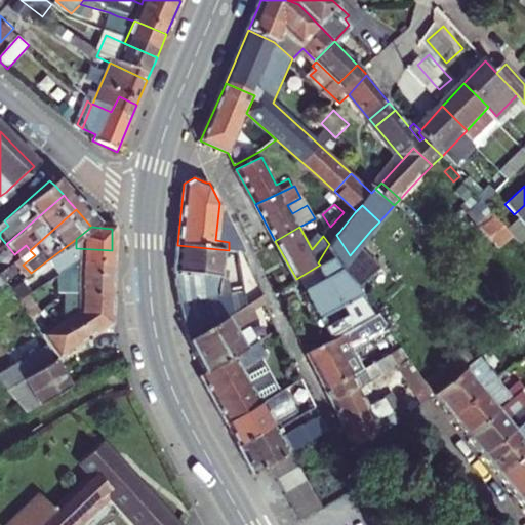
[(341,264),(350,255),(336,235),(329,244),(341,264)]
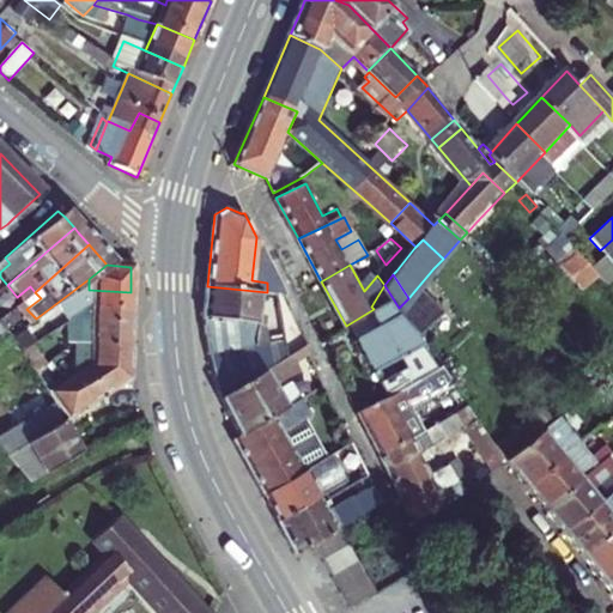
[(267,292),(207,286),(205,319),(208,352),(274,344),(281,340),(277,292),(267,292)]
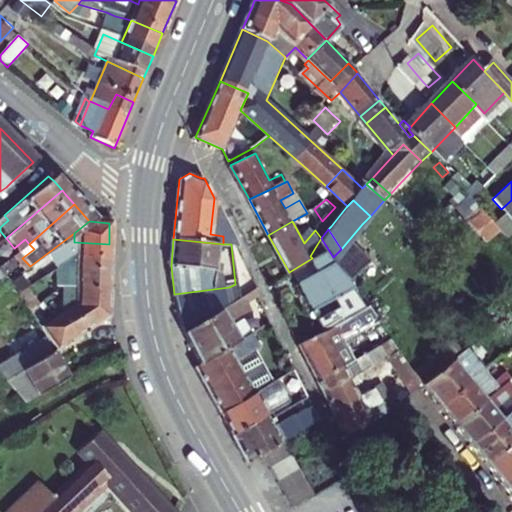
[(74,255),(73,275),(107,276),(109,244),(74,242),(74,255)]
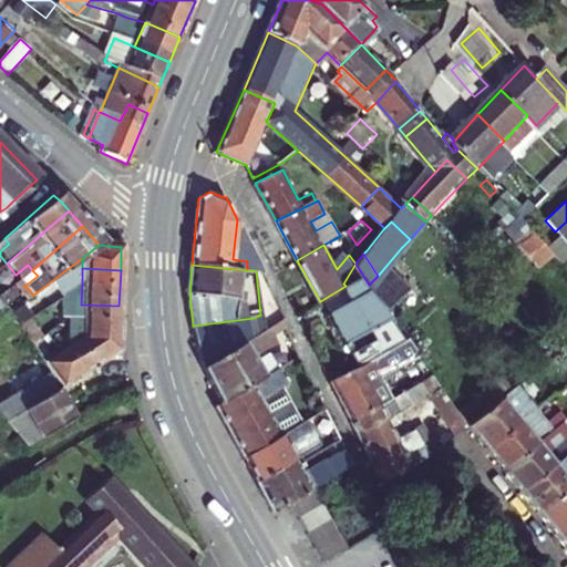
[(388,320),(368,292),(360,297),(357,291),(349,296),(352,301),(329,312),(346,343),(370,330),(374,338),(350,352),(359,367),(405,341),(391,318),(388,320)]
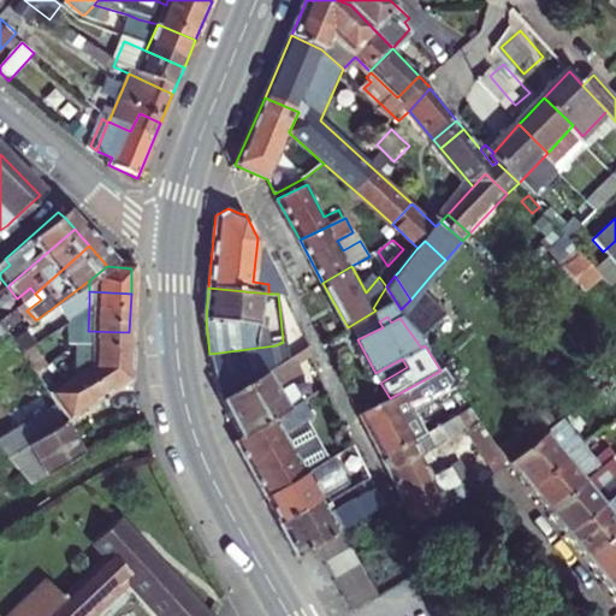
[(416,317),(409,321),(418,335),(425,329),(416,317)]
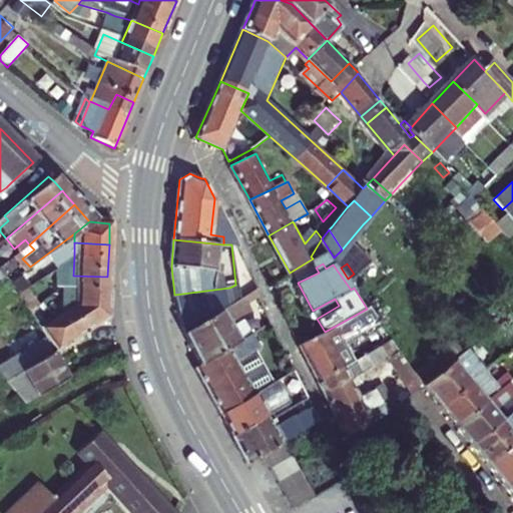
[(2,269),(0,271),(0,278),(6,286),(12,281),(2,269)]
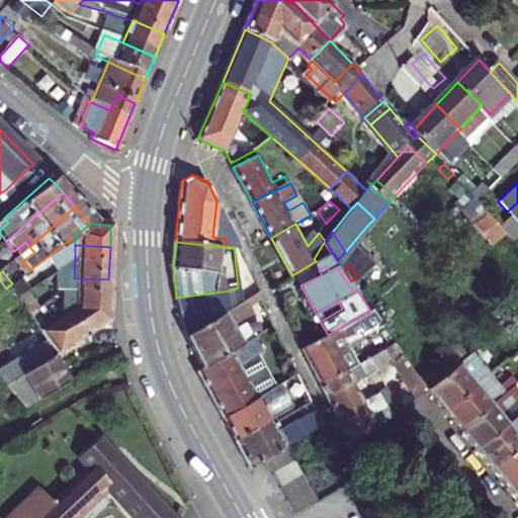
[(107,321),(108,279),(74,278),(74,283),(74,311),(72,312),(87,334),(107,321)]
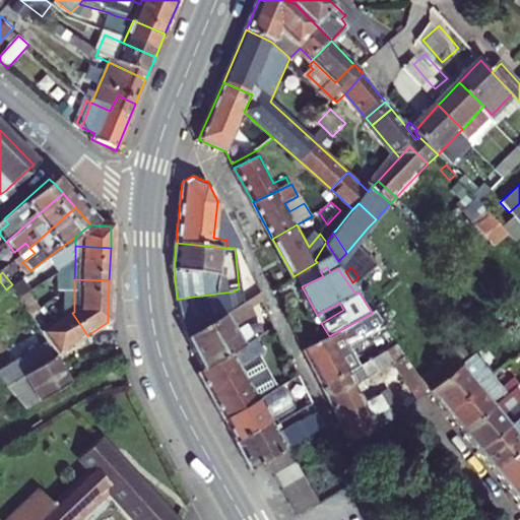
[(25,298),(14,283),(12,284),(6,289),(17,304),(25,298)]
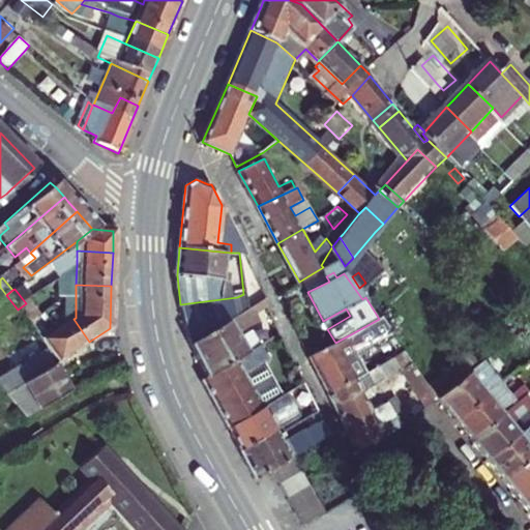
[(189,344),(227,321),(233,317),(264,298),(260,291),(241,303),(237,297),(180,304),(189,344)]
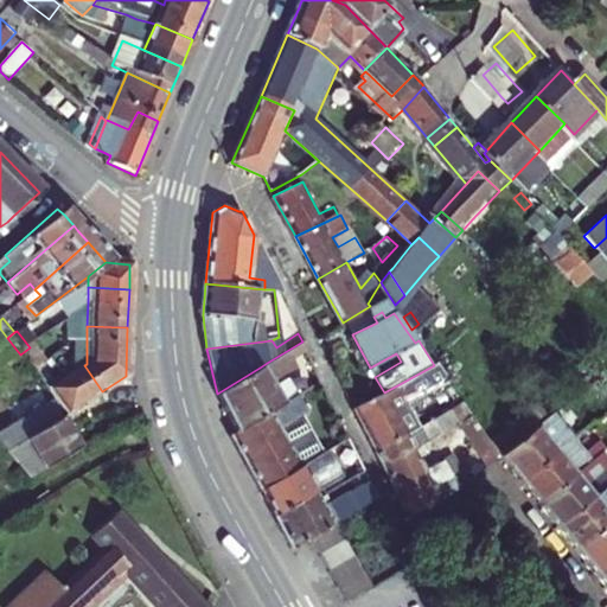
[(302,342),(267,363),(273,371),(306,350),(305,347),(302,342)]
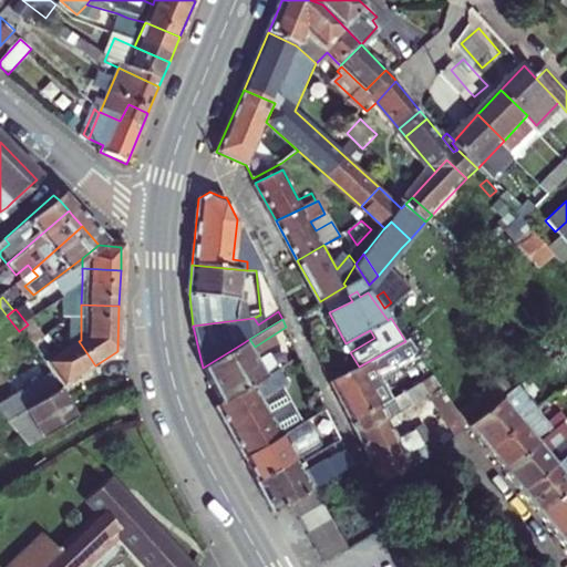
[(41,342),(28,325),(19,331),(33,349),(41,342)]
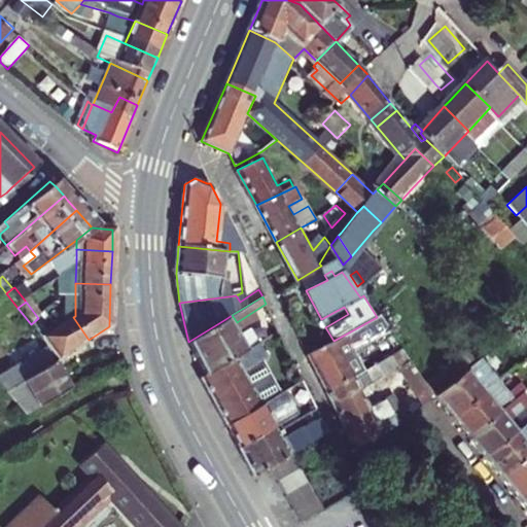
[(49,332),(41,338),(62,364),(63,364),(67,360),(63,355),(89,340),(73,317),(49,332)]
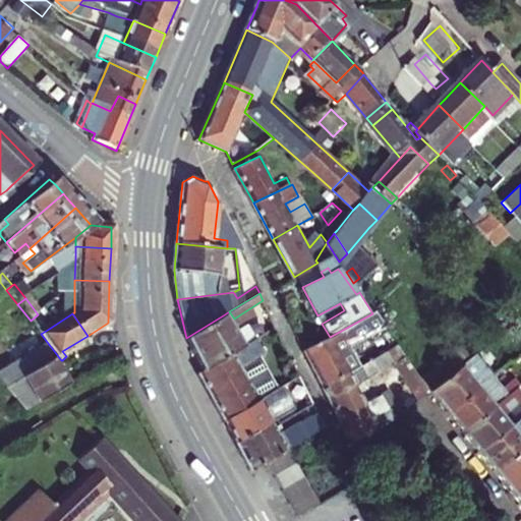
[(336,347),(379,323),(372,313),(330,337),(303,351),(322,386),(348,371),(336,347)]
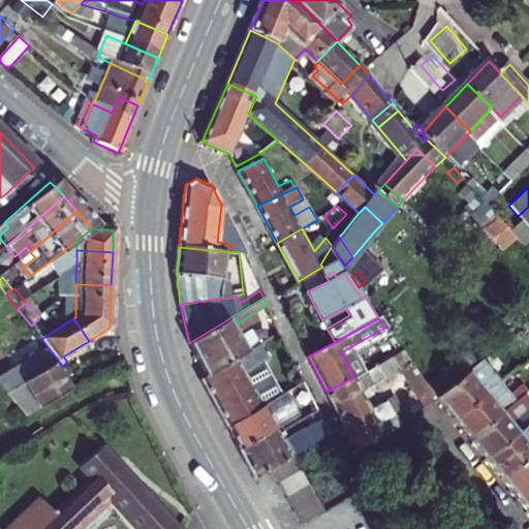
[(38,319),(31,325),(41,339),(50,334),(38,319)]
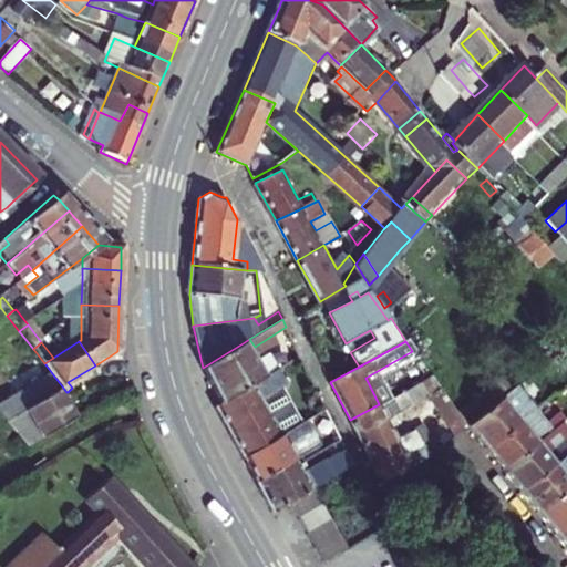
[(258,383),(243,343),(203,368),(219,406),(258,383)]
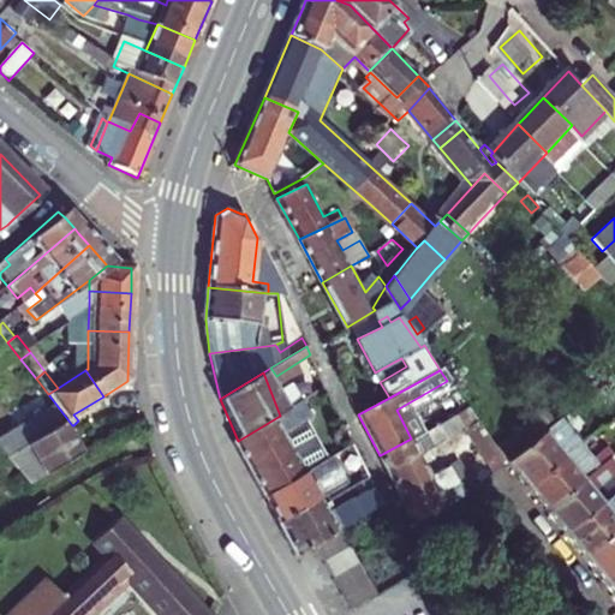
[(314,395),(323,388),(318,376),(308,382),(314,395)]
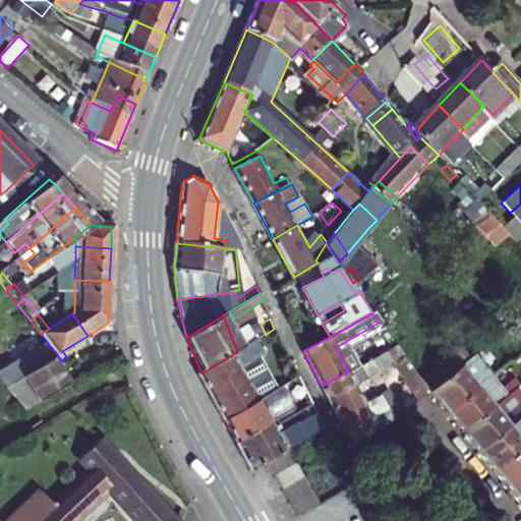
[(195,378),(209,402),(262,368),(255,358),(262,355),(254,342),(237,352),(201,373),(195,378)]
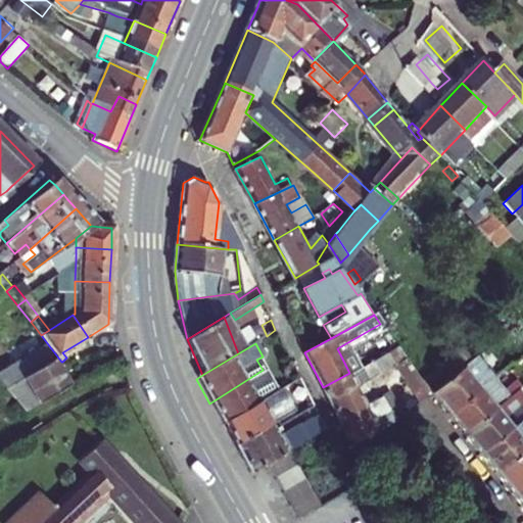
[(396,348),(370,363),(377,375),(390,368),(416,406),(428,397),(396,348)]
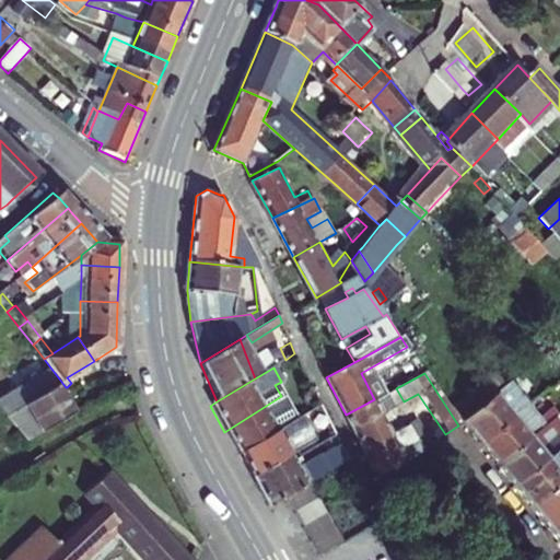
[(0,392),(0,413),(24,443),(72,412),(56,385),(15,411),(0,392)]
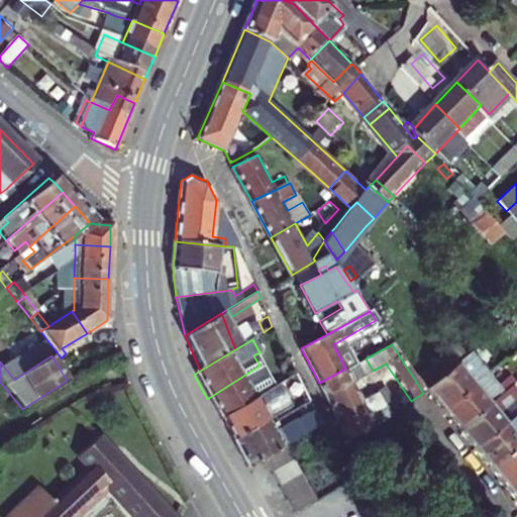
[(367,373),(360,360),(345,369),(319,383),(347,440),(375,426),(390,416),(385,409),(379,395),(364,403),(351,380),(367,373)]
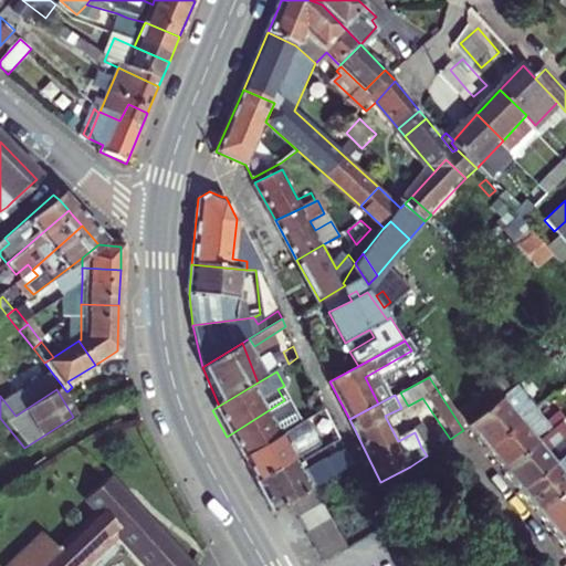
[(481,451),(525,415),(509,395),(463,430),(481,451)]
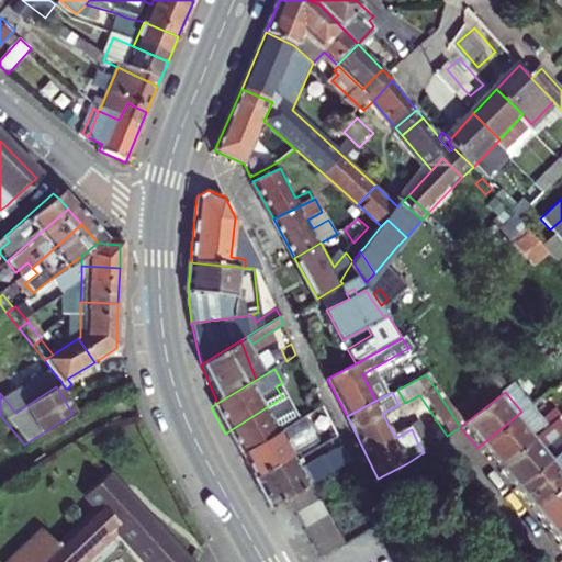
[(282,397),(225,434),(240,460),(296,424),(282,397)]
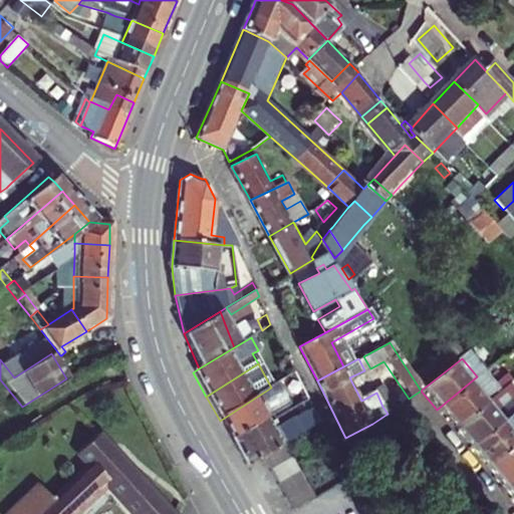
[(232,443),(265,422),(305,396),(292,373),(271,388),(220,421),(232,443)]
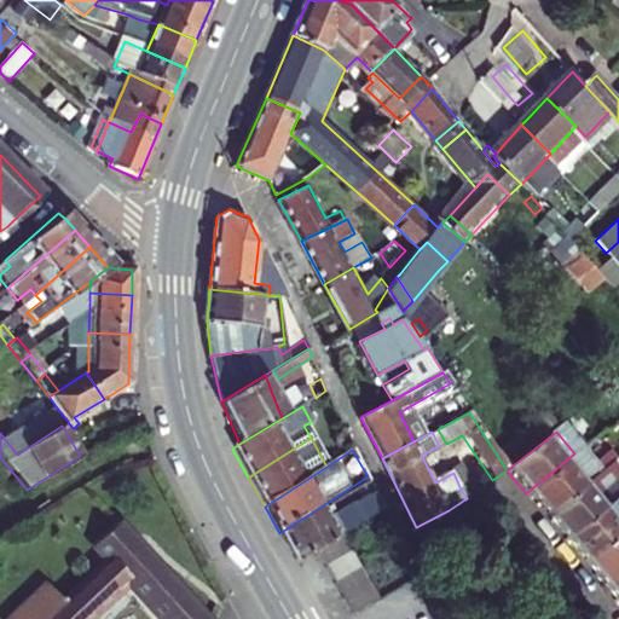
[(593,476),(574,453),(526,493),(544,516),(593,476)]
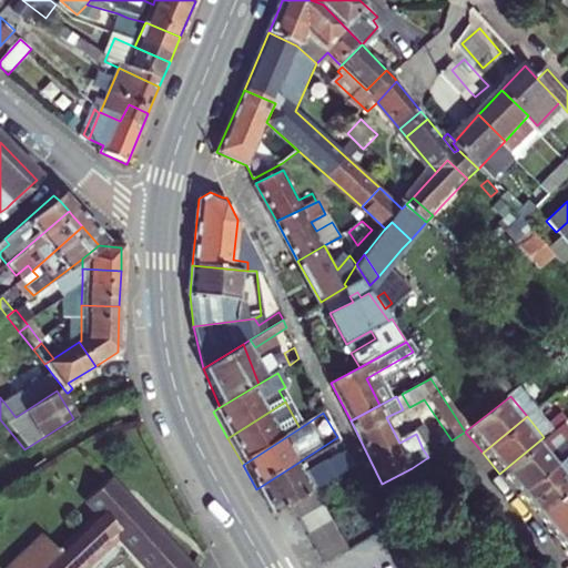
[(544,437),(499,474),(517,496),(563,459),(544,437)]
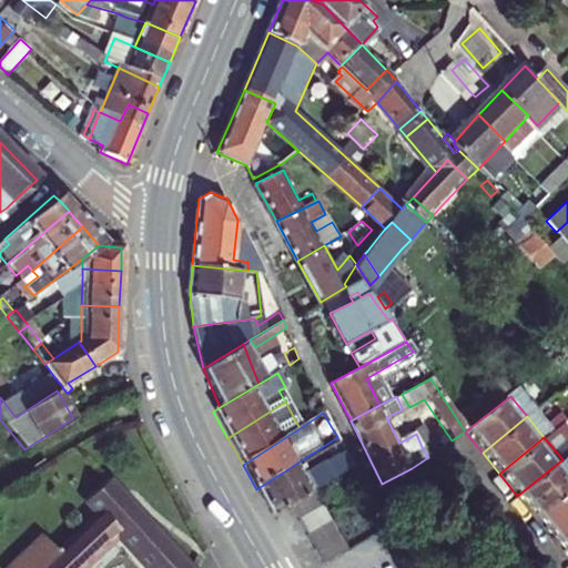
[(301,478),(293,466),(256,489),(273,519),(288,509),(312,494),(353,467),(344,450),(301,478)]
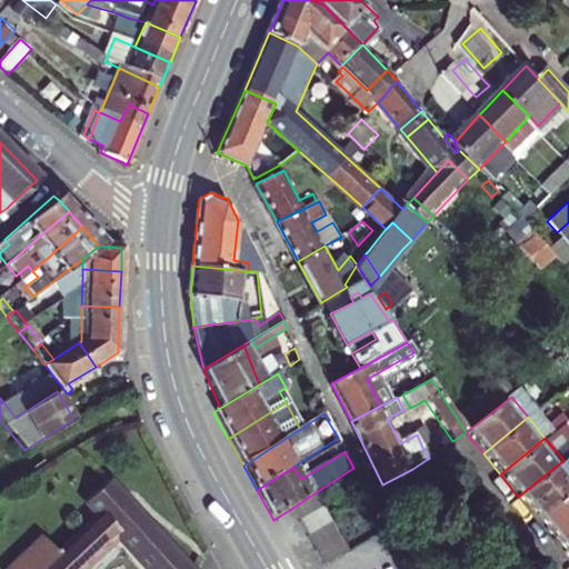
[(568,455),(563,460),(518,497),(536,518),(568,490),(568,455)]
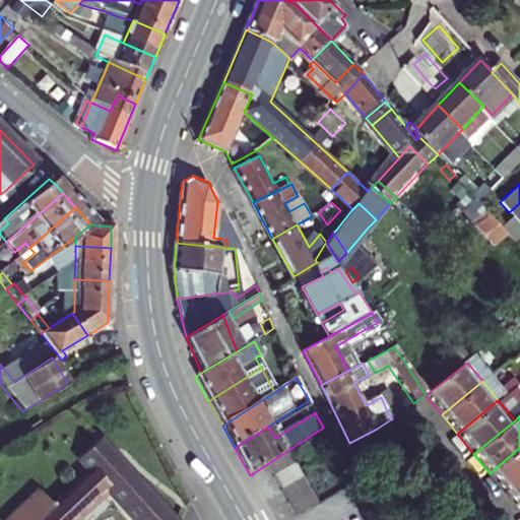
[(63,519),(99,486),(130,519),(171,519),(123,467),(99,440),(79,458),(88,468),(51,505),(38,491),(7,519),(63,519)]
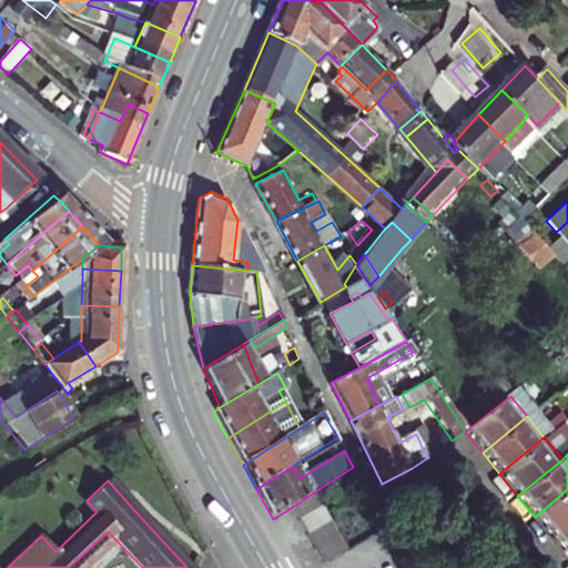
[(547,531),(553,538),(567,525),(567,489),(535,517),(547,531)]
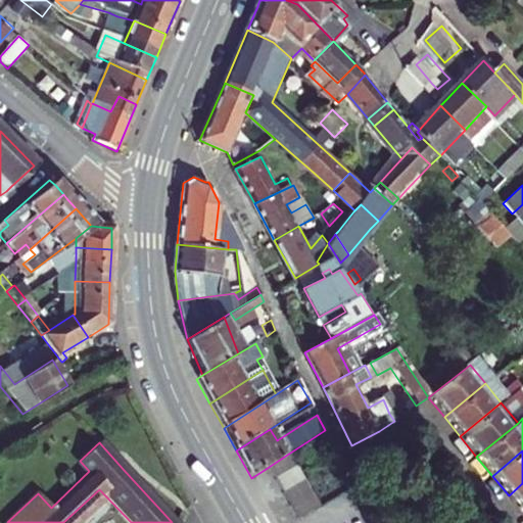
[(294,468),(287,455),(266,469),(273,481),(294,468)]
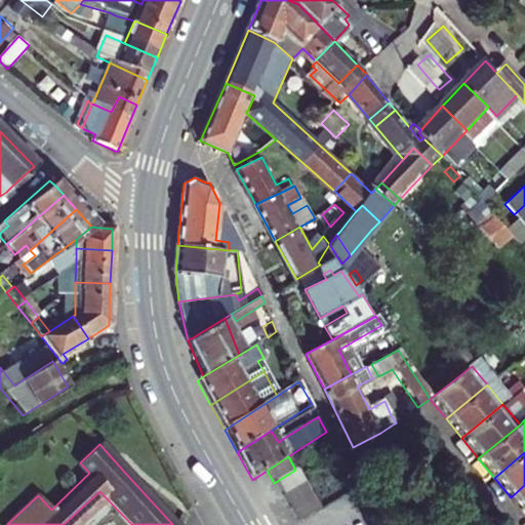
[(303,481),(295,470),(274,483),(281,495),(303,481)]
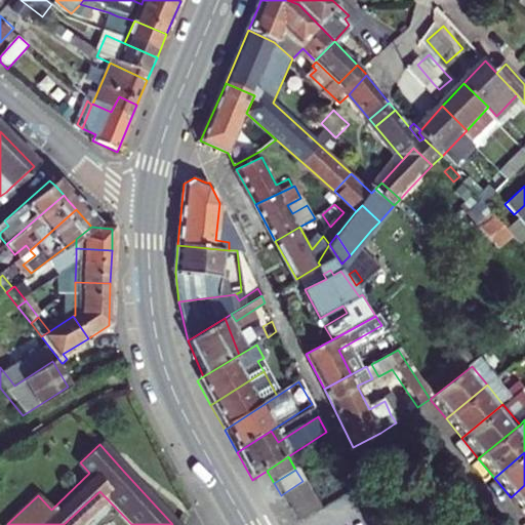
[(318,509),(303,481),(281,495),(295,522),(318,509)]
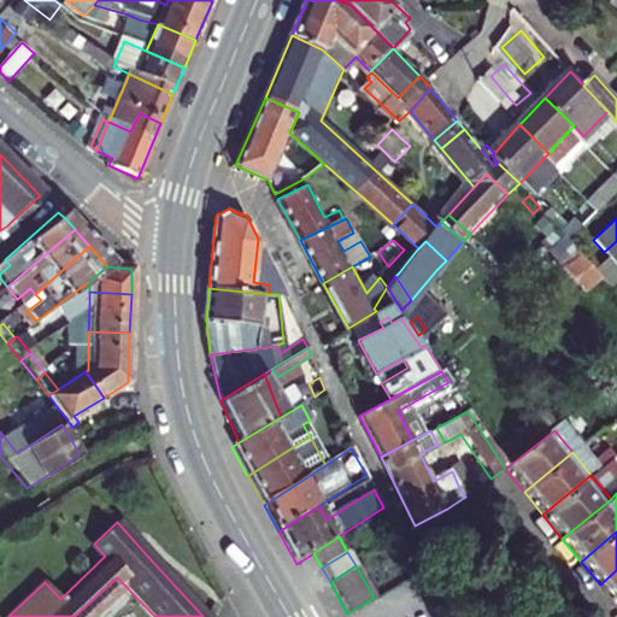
[(616,570),(600,585),(616,605),(616,570)]
